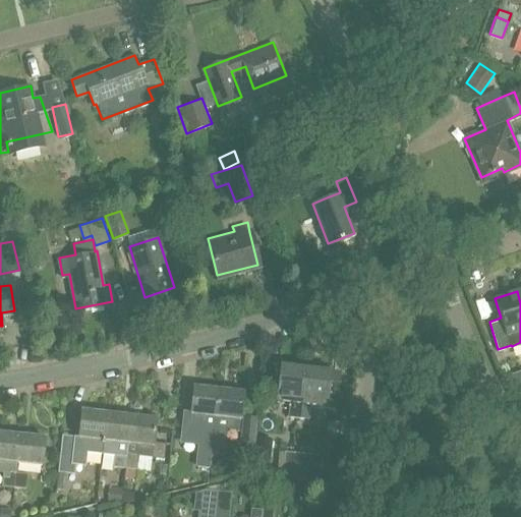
[(288,415),(298,416),(305,363),(282,360),(278,400),(289,401),(288,415)]
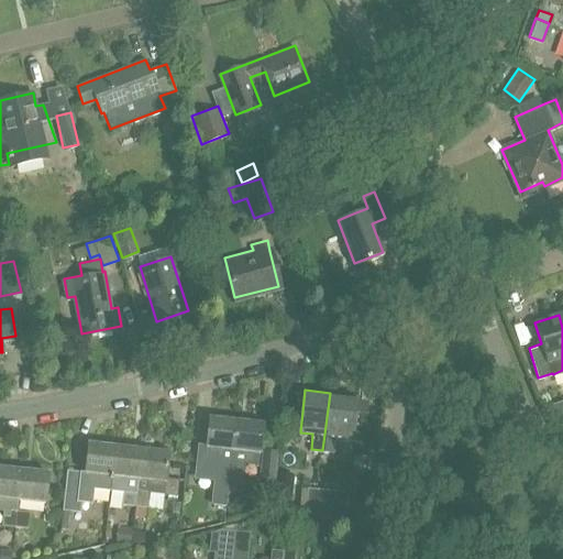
[(330,393),(322,450),(334,451),(335,436),(362,439),(366,402),(357,401),(357,395),(330,393)]
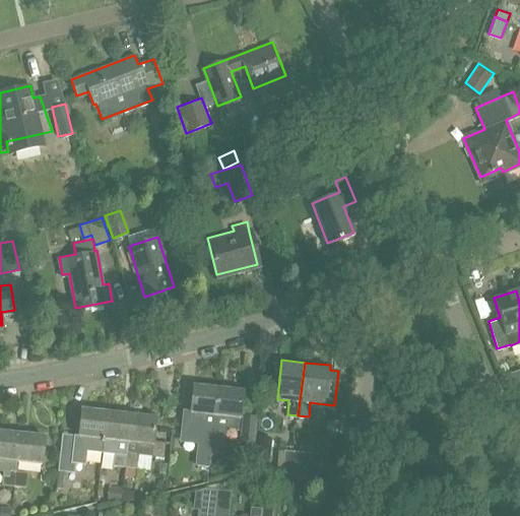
[(210,449),(217,387),(193,384),(190,409),(183,408),(181,429),(199,431),(197,449),(199,449),(197,464),(209,465),(210,449)]
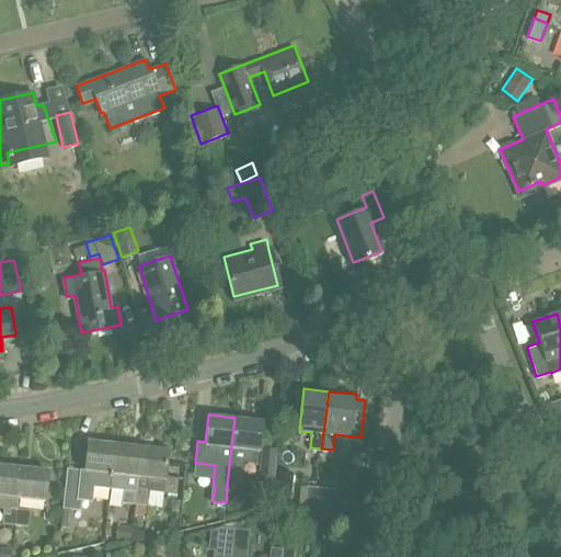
[(227,485),(240,487),(243,459),(258,462),(262,421),(235,418),(227,485)]
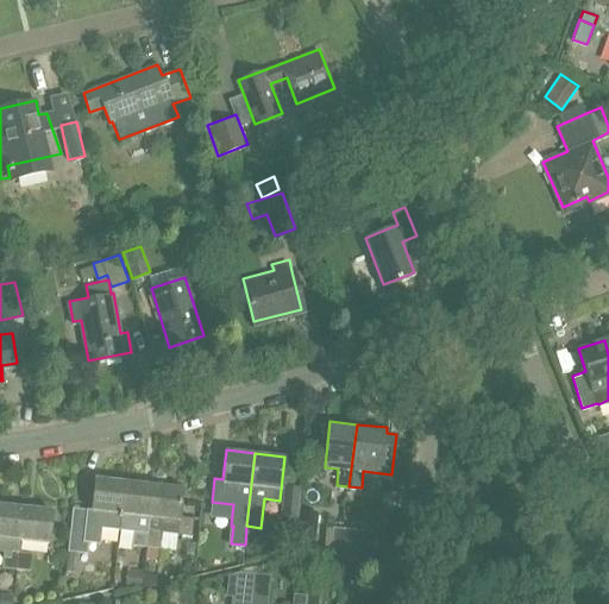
[(66,568),(77,568),(79,551),(88,552),(89,540),(100,541),(101,527),(118,528),(123,479),(95,477),(92,508),(73,505),(67,555),(66,568)]
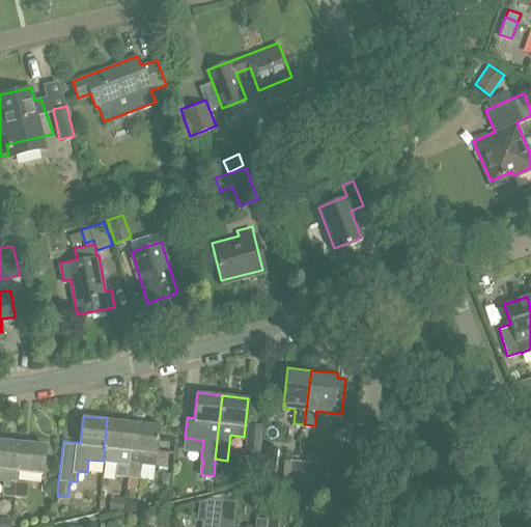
[(133,421),(107,418),(103,461),(116,463),(115,473),(127,475),(133,421)]
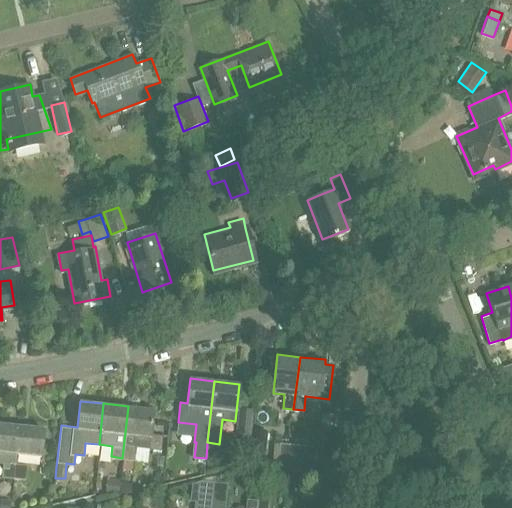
[(153,409),(128,406),(122,458),(135,459),(136,446),(161,449),(163,433),(150,432),(153,409)]
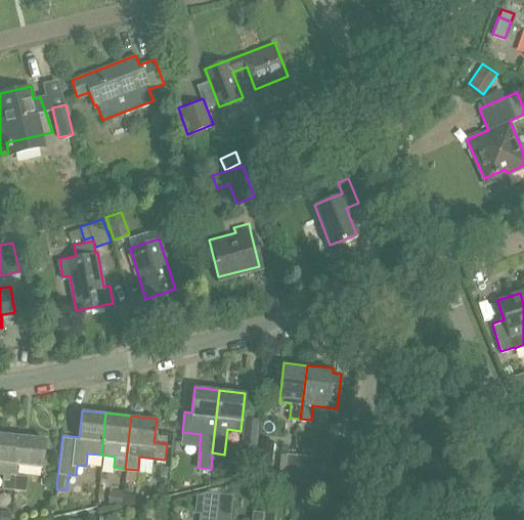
[(242,442),(256,443),(257,439),(259,418),(245,417),(242,442)]
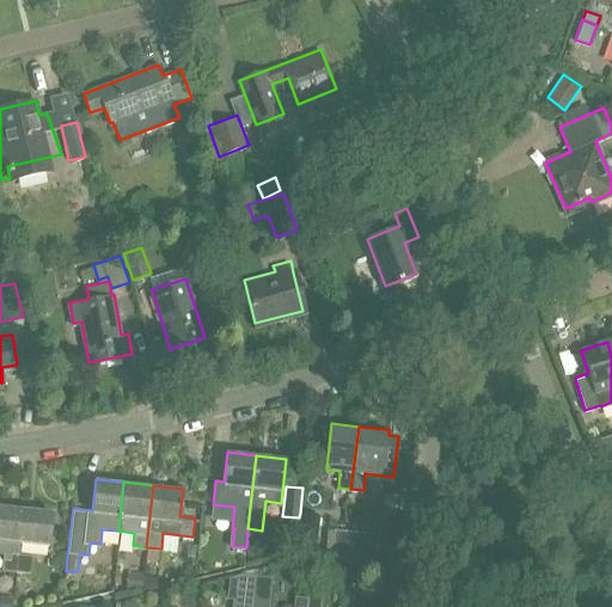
[(16,570),(18,552),(19,541),(23,509),(0,507),(0,552),(4,553),(2,568),(16,570)]
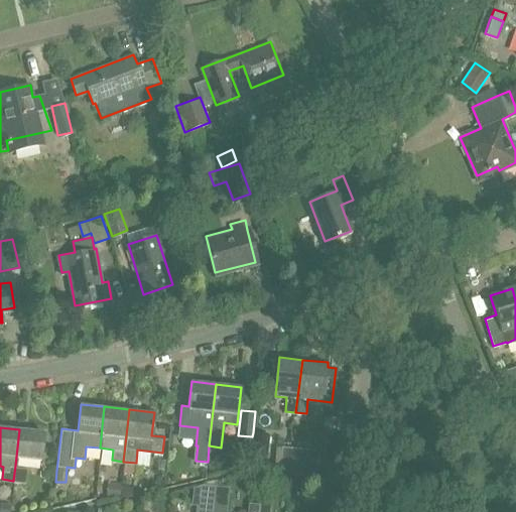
[(16,457),(17,457),(41,460),(43,432),(19,429),(16,457)]
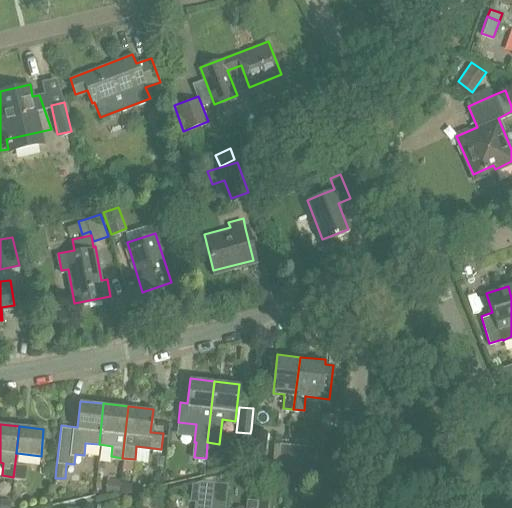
[(251,429),(250,433),(248,454),(264,456),(266,431),(251,429)]
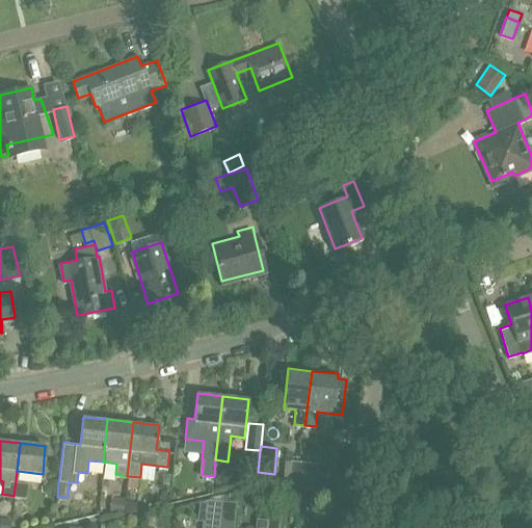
[(294,474),(328,476),(329,463),(291,459),(290,473),(294,474)]
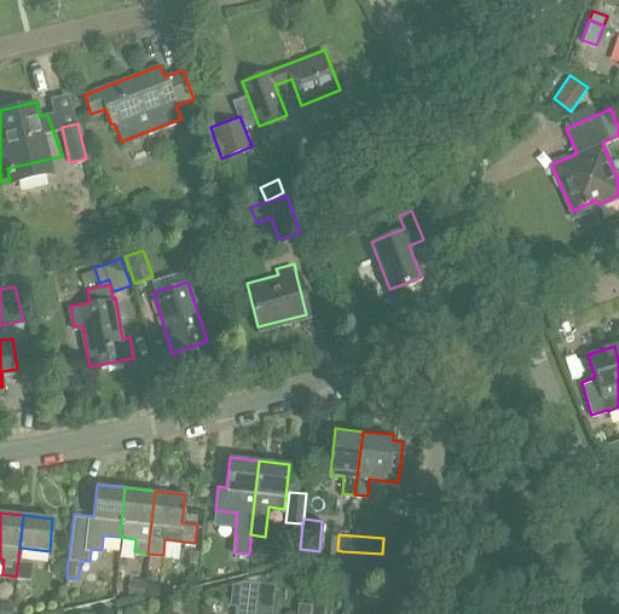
[(341,565),(381,567),(382,554),(342,551),(341,565)]
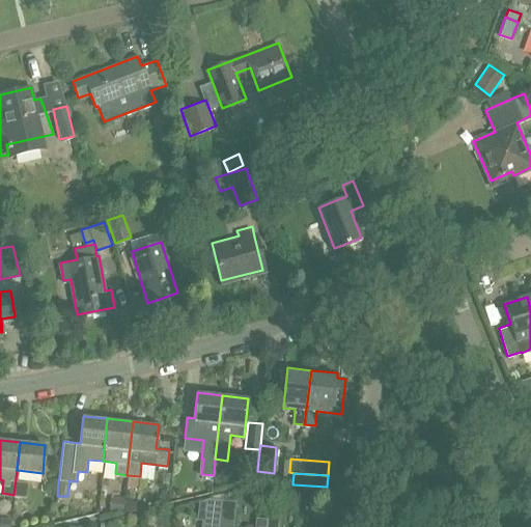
[(17,479),(16,479),(14,495),(26,496),(28,480),(17,479)]
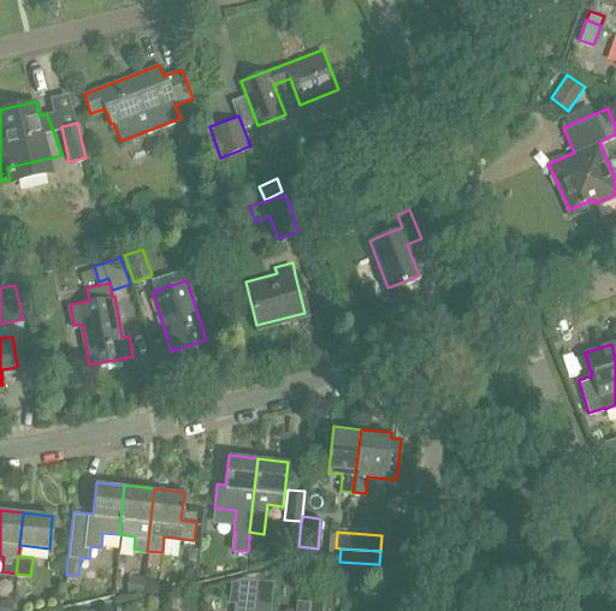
[(126,591),(143,592),(144,575),(129,574),(126,591)]
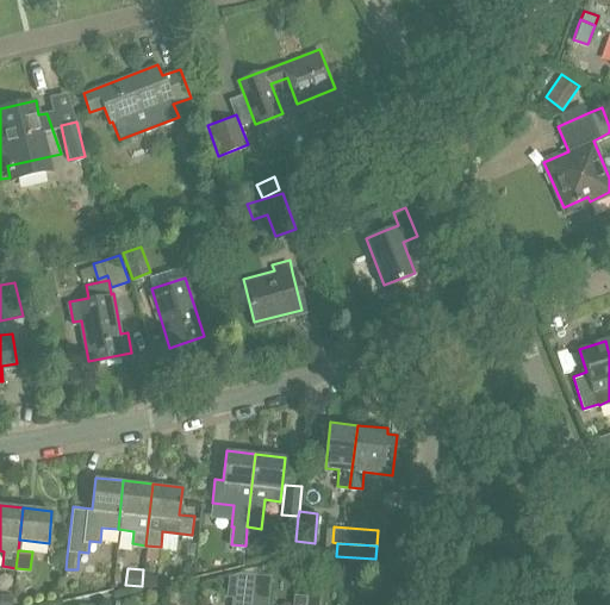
[(250,604),(255,572),(241,571),(236,604),(250,604)]
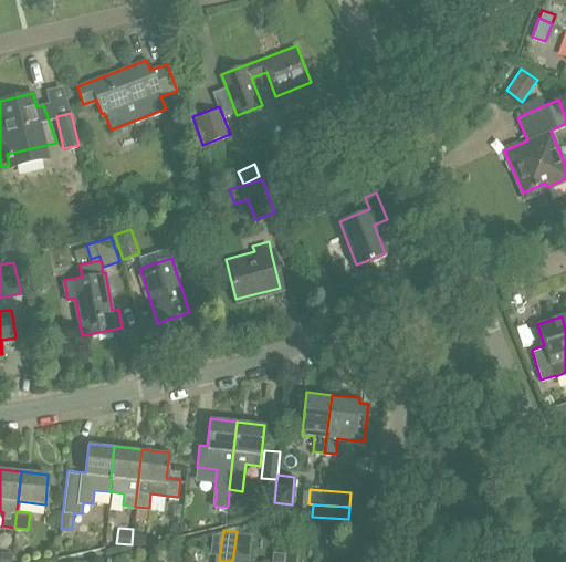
[(237,531),(232,561),(248,561),(252,533),(237,531)]
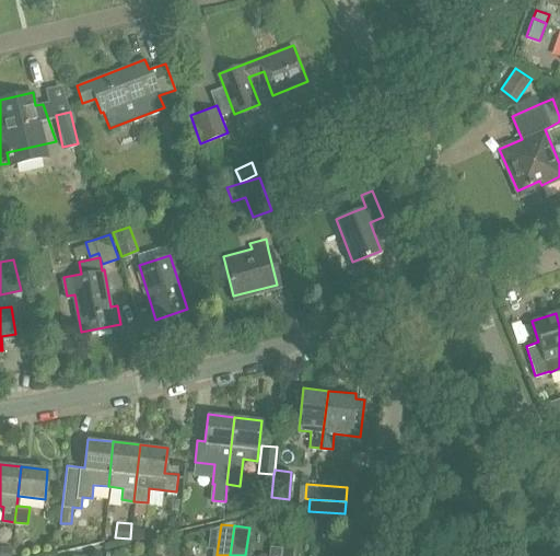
[(282,541),(281,546),(280,555),(292,555),(294,543),(282,541)]
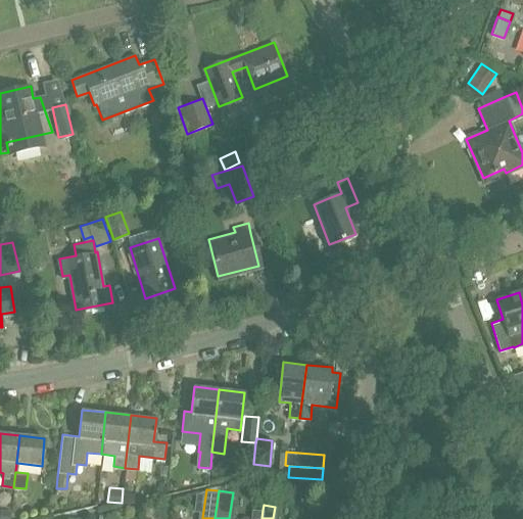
[(0,507),(0,518),(8,518),(10,509),(0,507)]
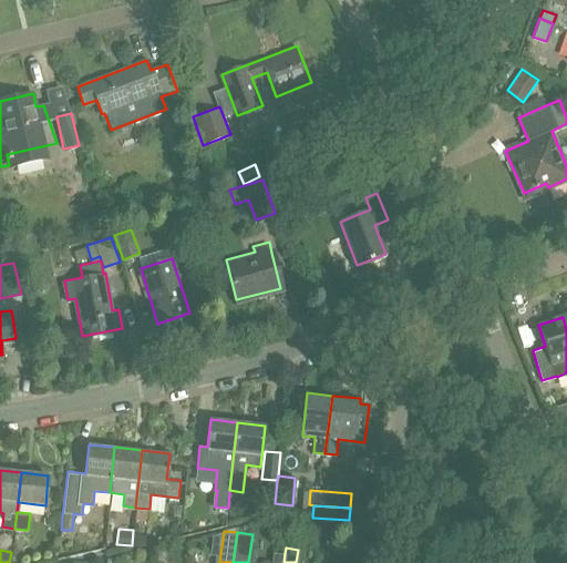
[(284,562),(285,553),(274,551),(271,562),(284,562)]
